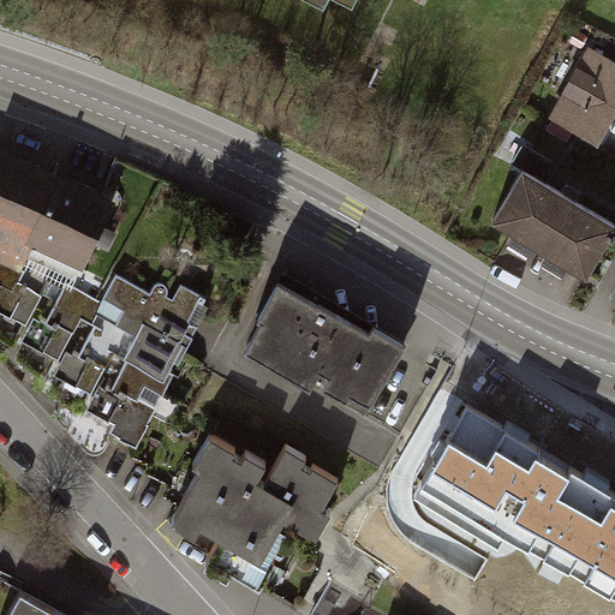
[(323,0),(354,15),(362,0),(323,0)]
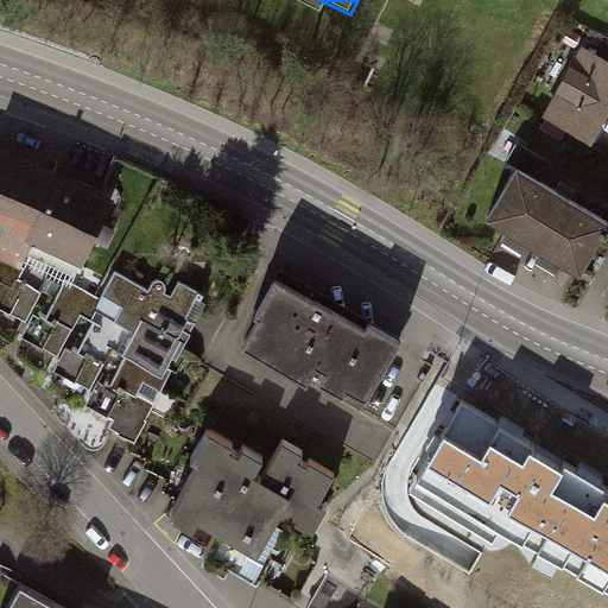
[(607,118),(607,61),(583,48),(542,118),(591,146),(607,118)]
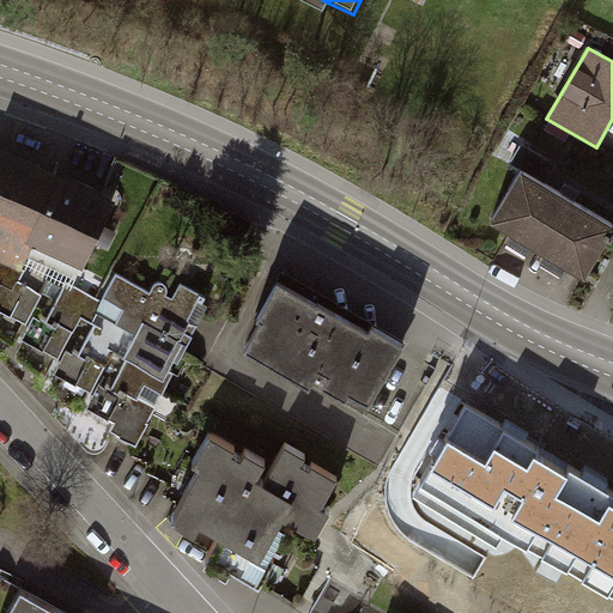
[(0,310),(28,325),(30,326),(24,339),(61,358),(64,359),(56,372),(93,393),(96,393),(89,407),(116,422),(111,430),(138,445),(175,374),(171,371),(176,362),(181,364),(182,360),(194,338),(193,337),(199,325),(189,320),(199,301),(205,304),(207,298),(181,284),(174,299),(170,297),(168,296),(169,292),(168,289),(164,285),(159,284),(156,285),(151,292),(116,273),(101,301),(73,286),(82,269),(85,271),(120,200),(89,186),(4,146),(0,152),(0,310)]
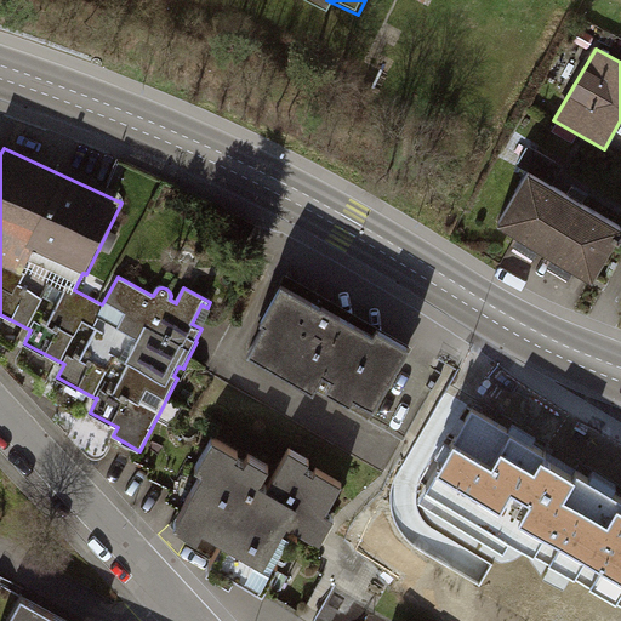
[(529,148),(519,165),(552,186),(563,169),(529,148)]
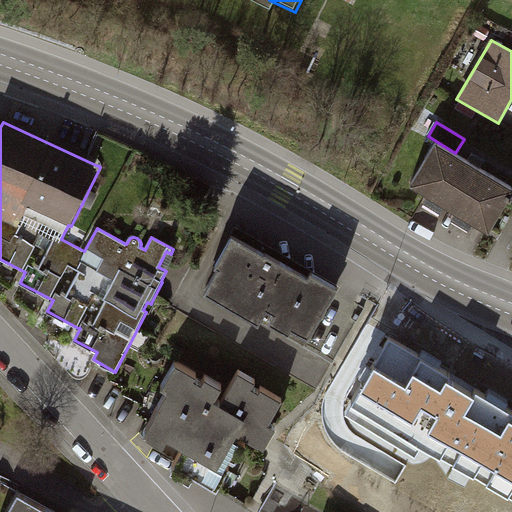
[(511,196),(511,190),(435,146),(410,188),(490,235),(511,196)]
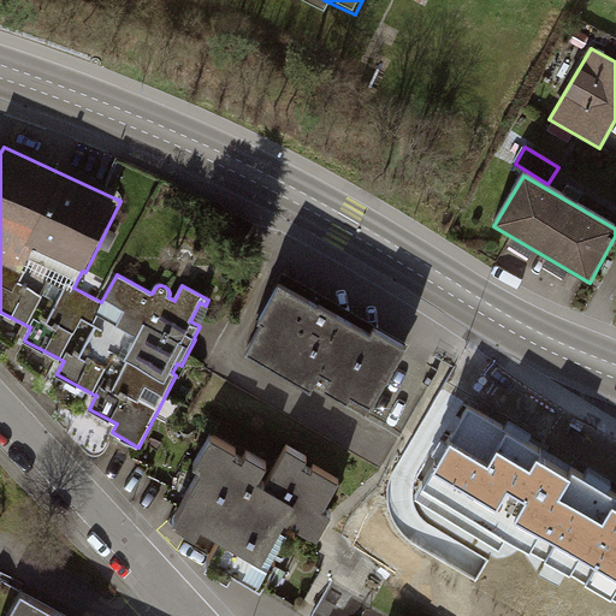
[(372,338),(280,285),(260,321),(267,325),(252,353),(311,386),(320,369),(333,377),(325,391),(348,404),(353,395),(374,407),(408,349),(375,331),(372,338)]
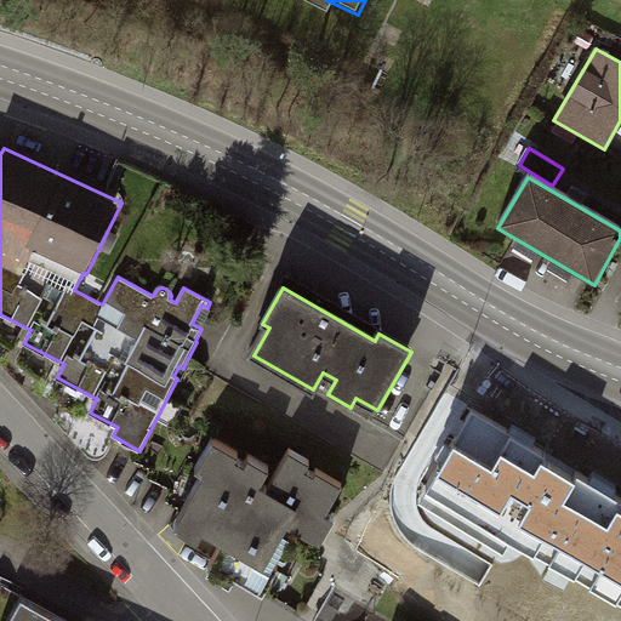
[(537,439),(513,425),(510,431),(474,410),(419,505),(502,554),(507,546),(534,560),(536,557),(551,565),(550,568),(620,609),(620,500),(615,497),(620,490),(592,473),(590,477),(535,443),(537,439)]
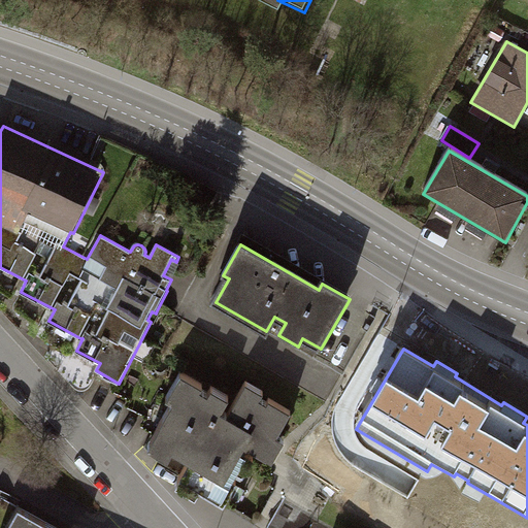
[(201,385),(178,372),(165,397),(171,401),(149,446),(169,456),(172,451),(228,480),(245,447),(274,462),(288,436),(281,432),(293,409),(267,396),(265,399),(262,397),(265,391),(243,380),(226,413),(220,410),(228,396),(208,386),(205,392),(199,389),(201,385)]
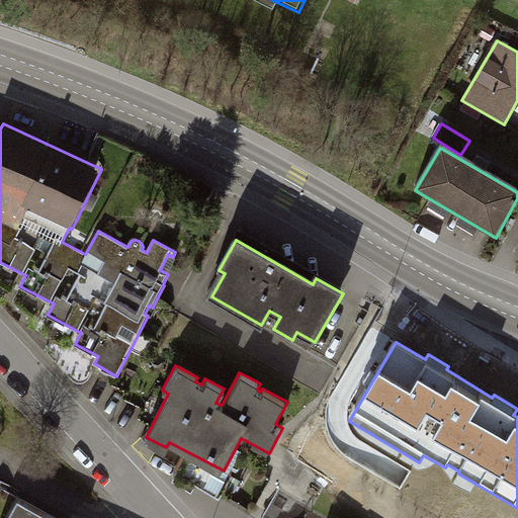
[(51,517),(16,500),(6,517),(51,517)]
